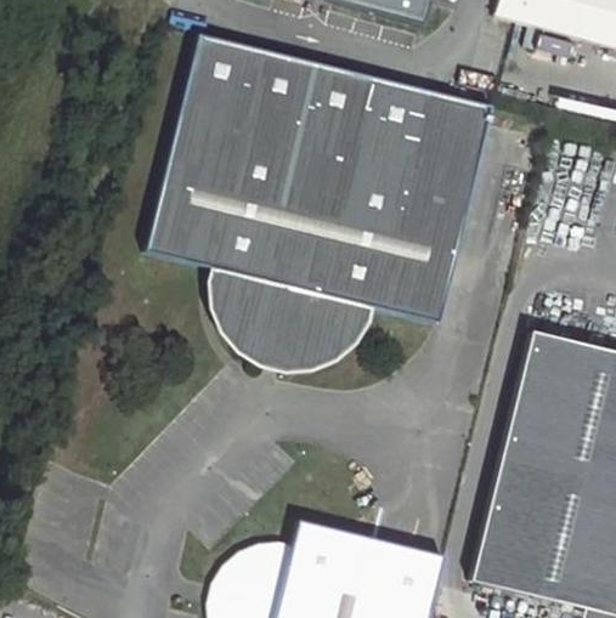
[(339,0),(428,24),(434,0),(339,0)]
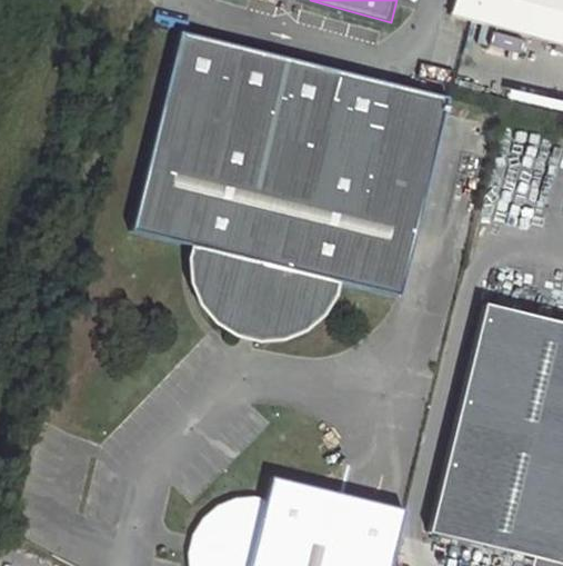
[(562,0),(454,0),(452,7),(562,40),(562,0)]
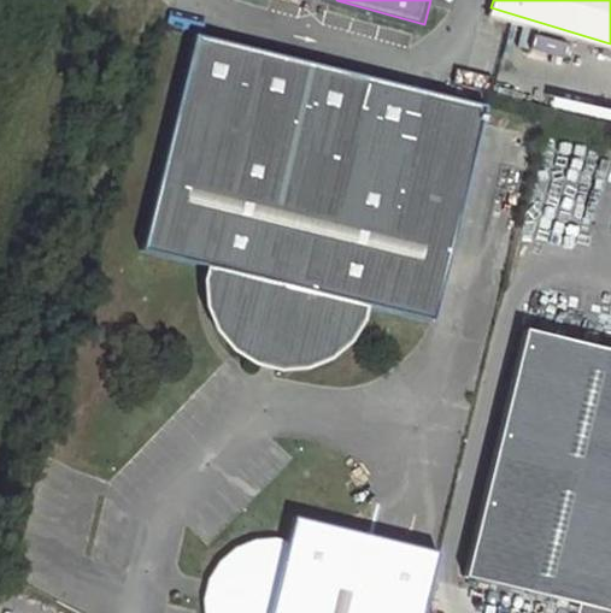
[(492,105),(200,31),(146,247),(217,265),(215,282),(216,298),(219,311),(225,324),(233,335),(245,346),(262,355),(275,360),(288,361),(301,361),(318,358),(328,353),(335,349),(347,339),(356,328),(363,317),(368,302),(438,322),(492,105)]
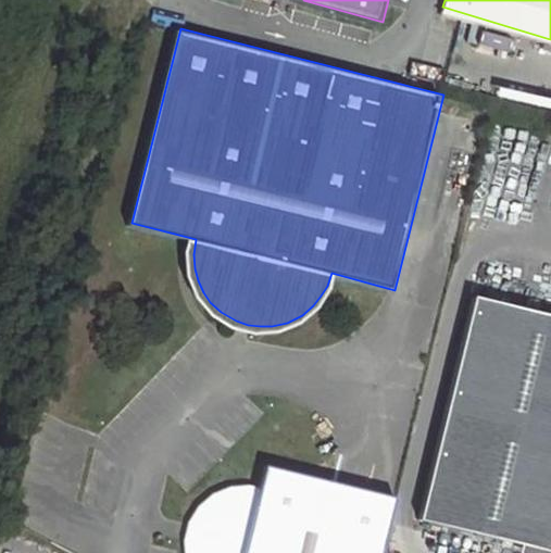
[(550,317),(476,298),(420,519),(546,552),(550,552),(550,317)]
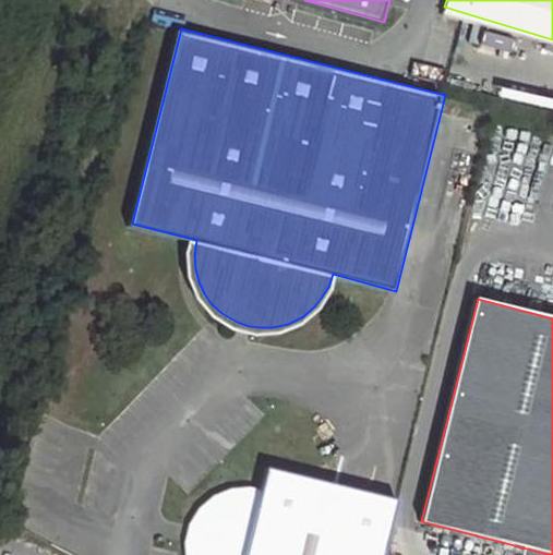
[(385,554),(399,501),(266,468),(260,495),(249,493),(241,493),(229,496),(223,498),(214,504),(203,515),(196,525),(192,541),(192,554),(385,554)]
